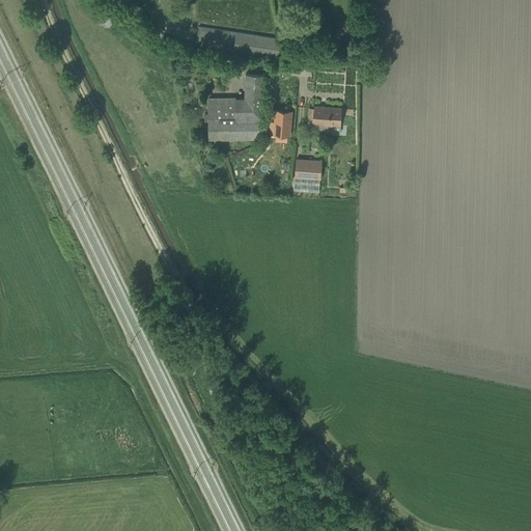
[(196,47),(278,59),(281,39),(198,27),(196,47)]
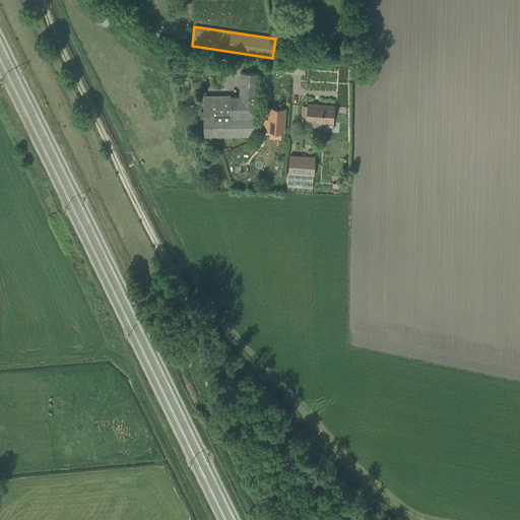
[(205,119),(205,137),(255,136),(259,73),(241,72),(240,95),(204,96),(204,113),(200,113),(200,119),(205,119)]
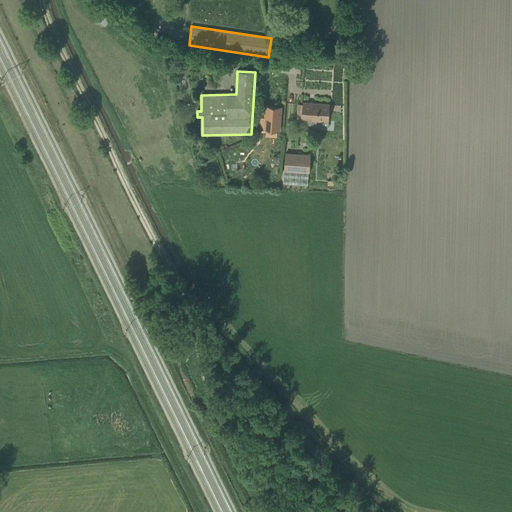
[(328,121),(330,104),(303,102),(302,104),(298,104),(297,119),(307,120),(307,122),(320,123),(320,121),(328,121)]
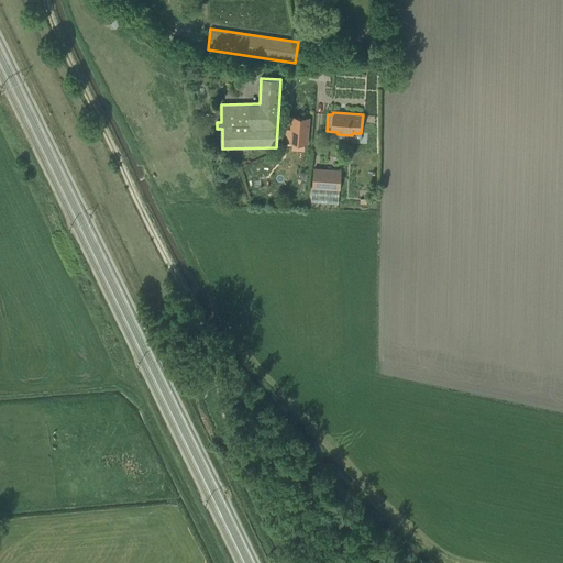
[(286,130),(285,142),(307,144),(309,119),(293,117),(290,130),(286,130)]
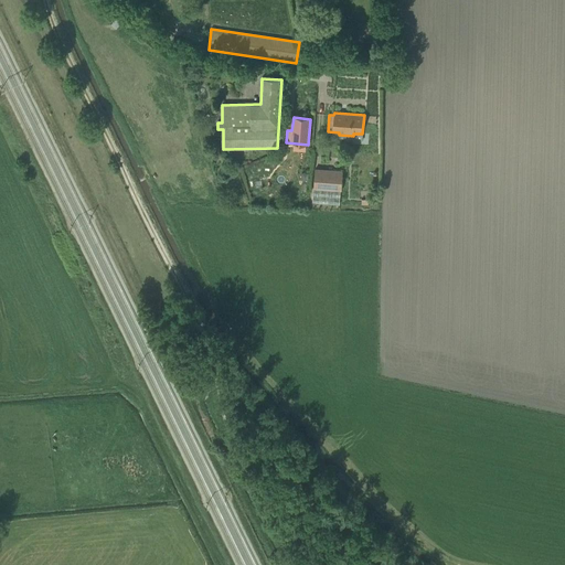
[(341,191),(342,172),(315,170),(313,189),(341,191)]
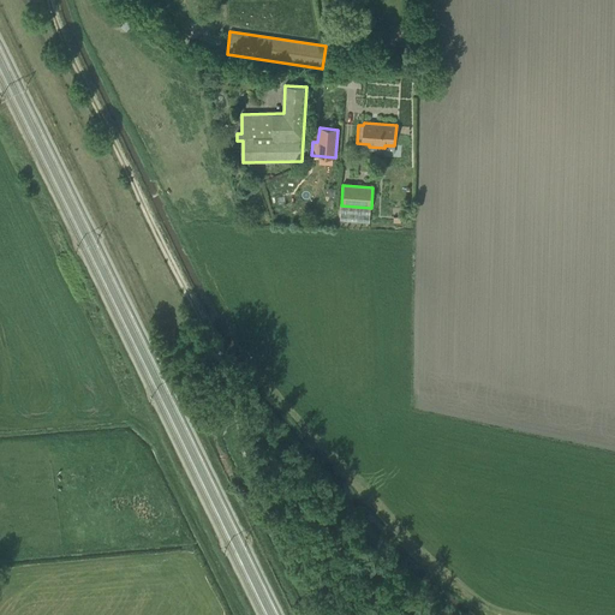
[(281,198),(282,206),(298,202),(297,195),(281,198)]
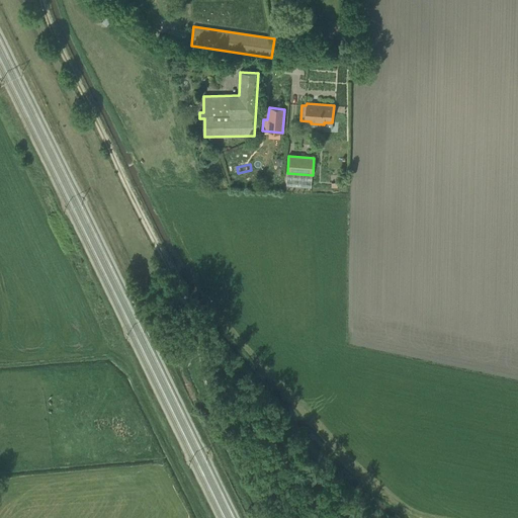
All buildings are outlined.
